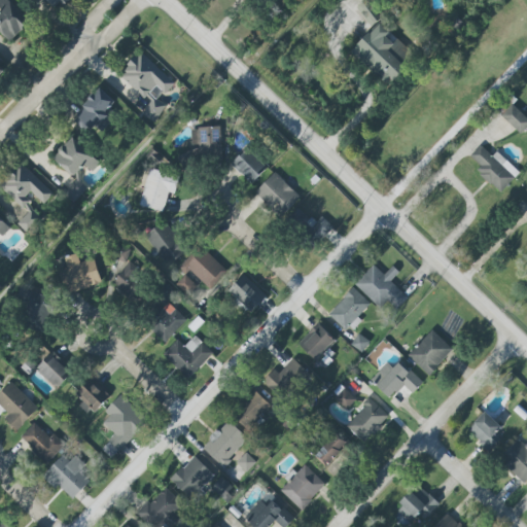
[(30,21),(8,0),(0,0),(0,8),(2,10),(0,11),(0,32),(10,42),(30,21)]
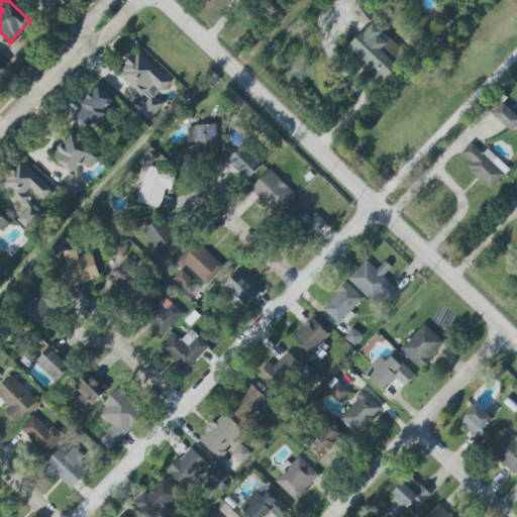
[(363,25),(371,19),(357,2),(349,7),(363,25)]
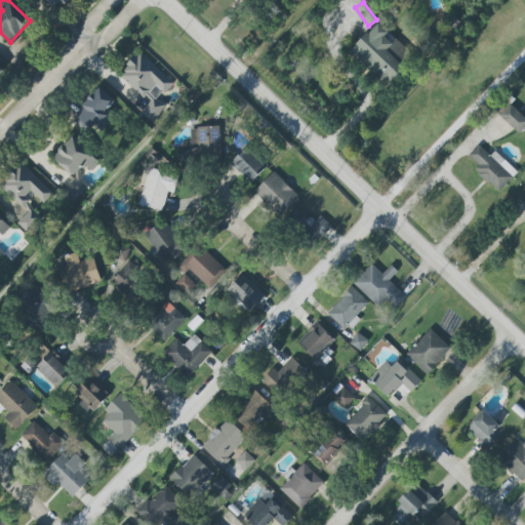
[(413,55),(377,22),(349,51),(386,86),(413,55)]
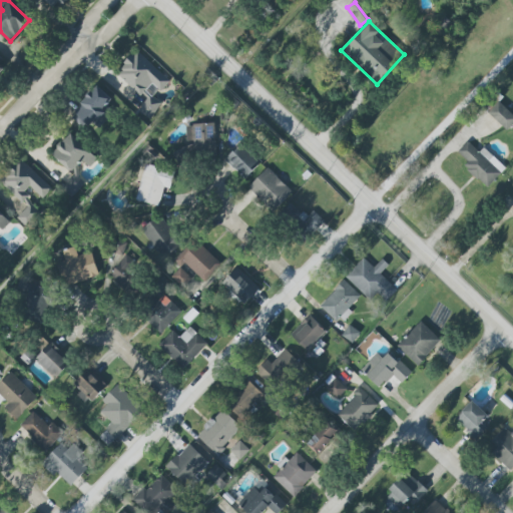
[(169,80),(136,50),(115,73),(145,101),(137,109),(148,119),(162,104),(154,96),(169,80)]
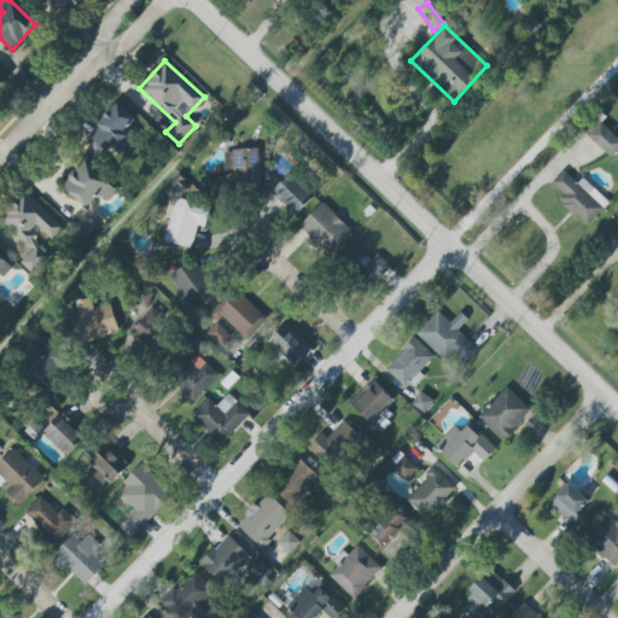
[(128,127),(134,120),(117,104),(85,140),(104,158),(112,149),(118,155),(136,134),(128,127)]
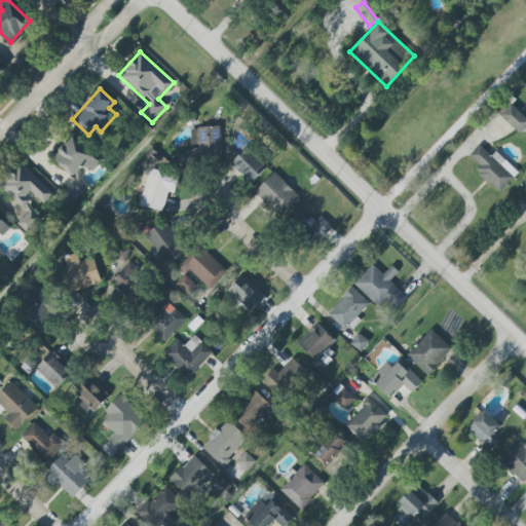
[(499,115),(519,134),(525,125),(525,117),(511,104),(499,115)]
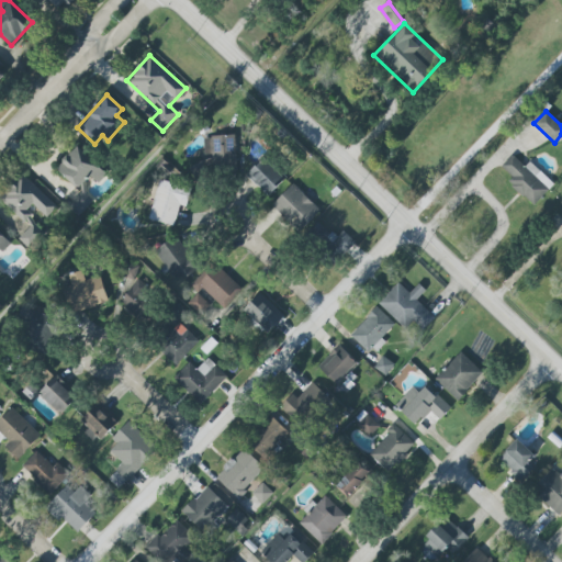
[(236,166),(235,135),(203,136),(204,159),(190,160),(191,182),(205,181),(205,168),(236,166)]
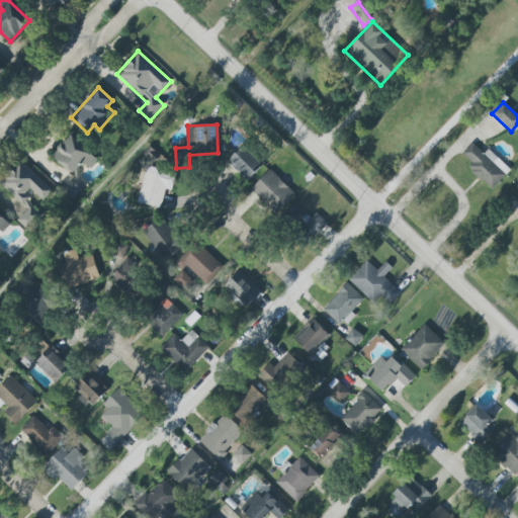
[(71,174),(83,162),(90,169),(99,160),(72,134),(52,155),(71,174)]
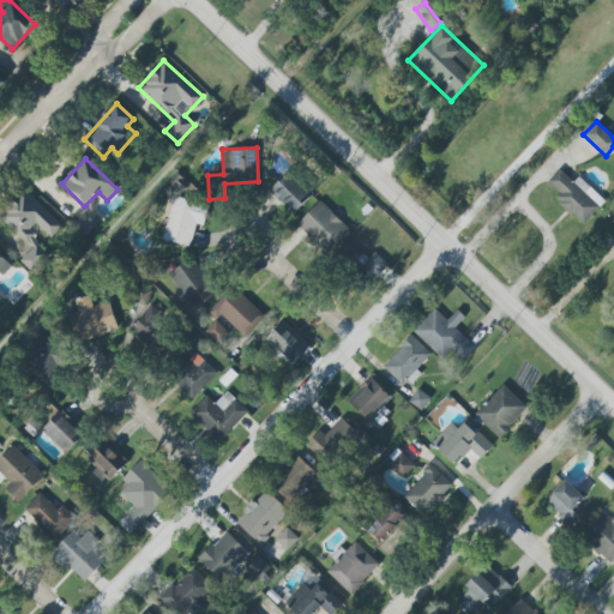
[(547,182),(560,194),(555,199),(583,226),(605,202),(578,176),(573,182),(559,169),(547,182)]
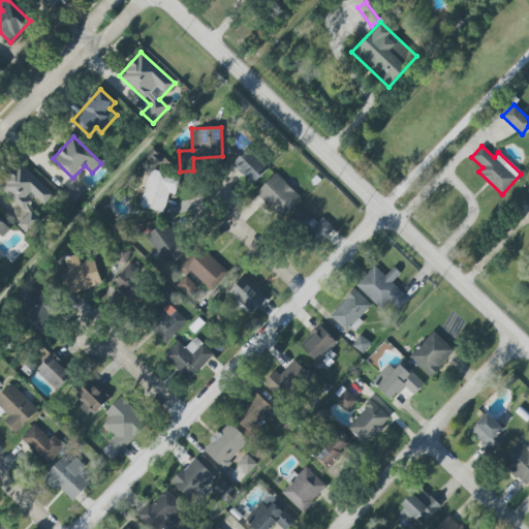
[(231,165),(252,185),(268,167),(247,149),(231,165)]
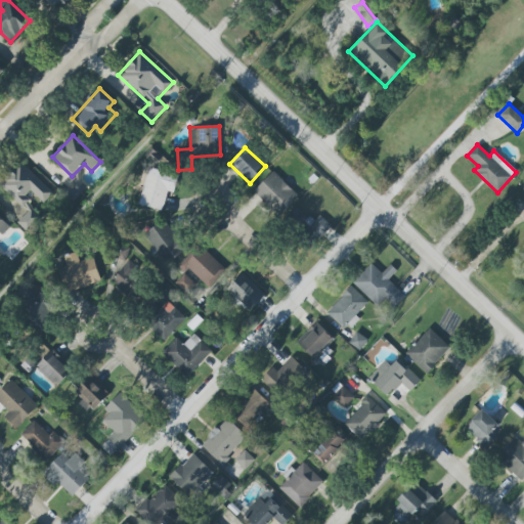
[(53,191),(18,162),(0,182),(0,185),(28,210),(16,223),(30,233),(44,216),(26,200),(31,192),(44,203),(53,191)]
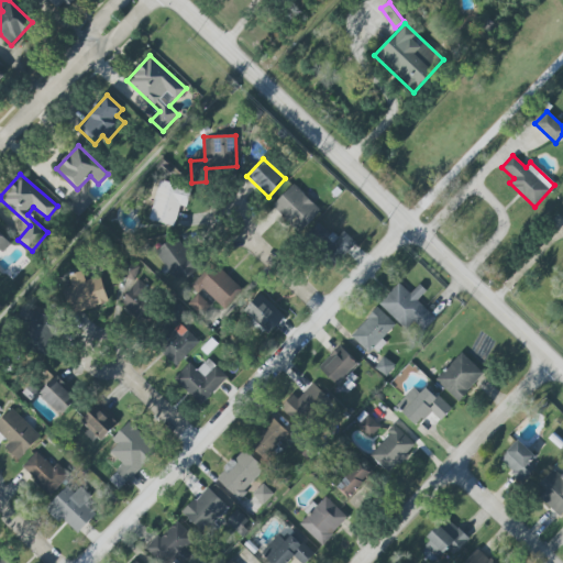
[(179,206),(186,207),(190,188),(158,180),(150,220),(174,227),(179,206)]
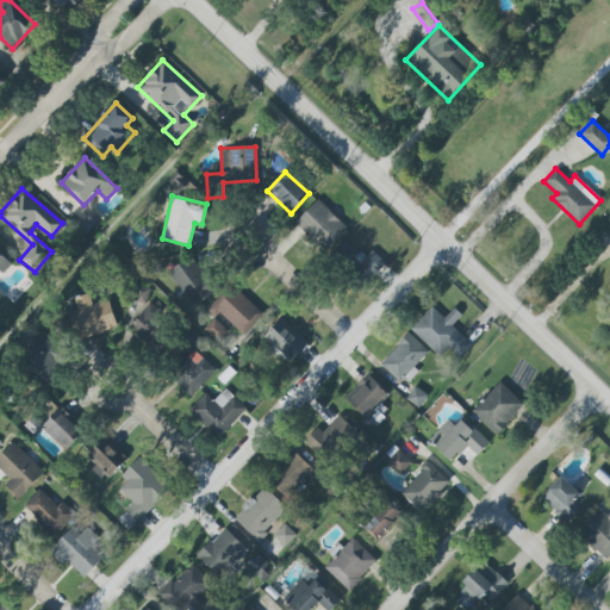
[(347,228),(317,199),(294,224),(324,251),(347,228)]
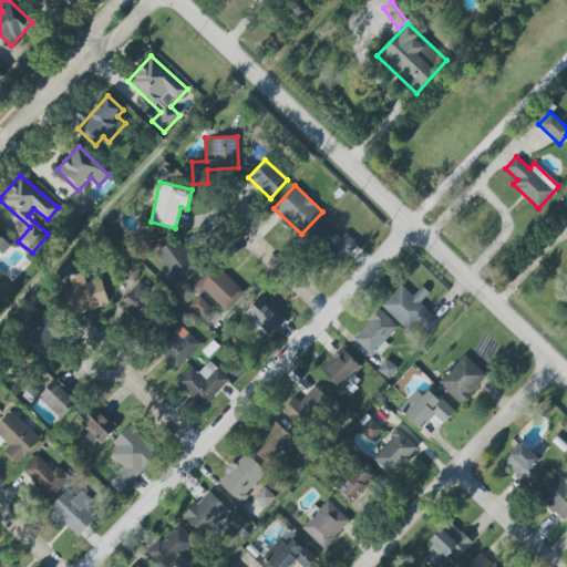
[(311,240),(325,245),(330,229),(317,225),(311,240)]
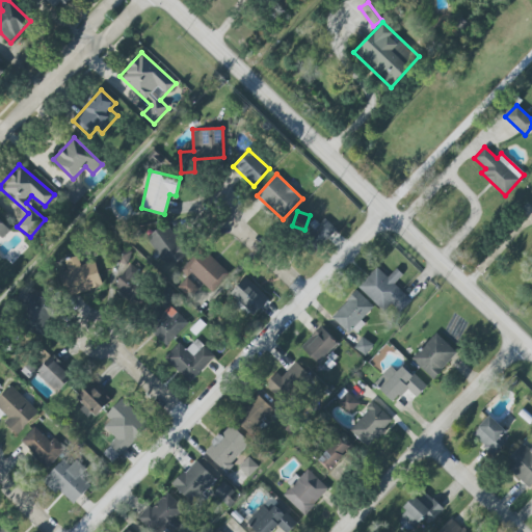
[(0,260),(3,258),(0,255),(0,239),(0,240),(1,240),(10,229),(0,219),(0,260)]
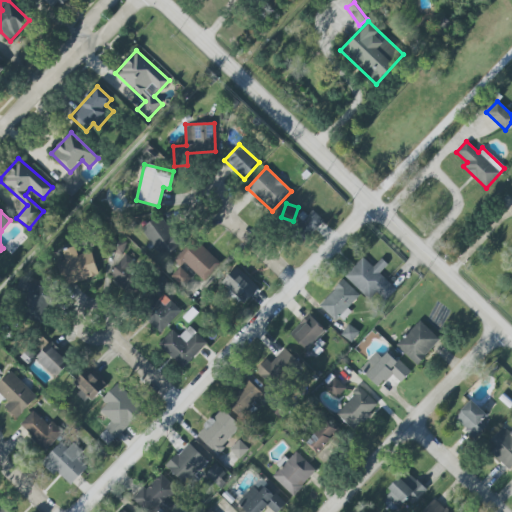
[(321,219),(310,211),(299,228),(310,235),(321,219)]
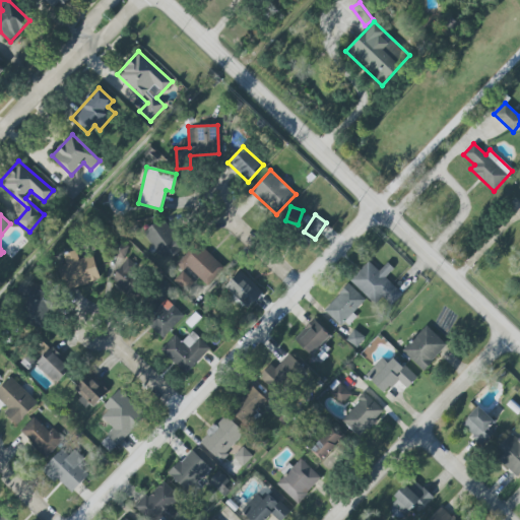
[(143,232),(164,262),(183,249),(163,218),(143,232)]
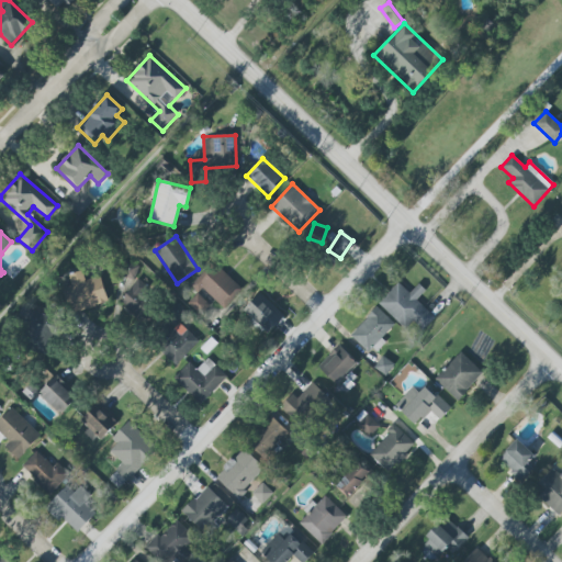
[(202,289),(224,308),(242,290),(212,262),(190,285),(198,293),(202,289)]
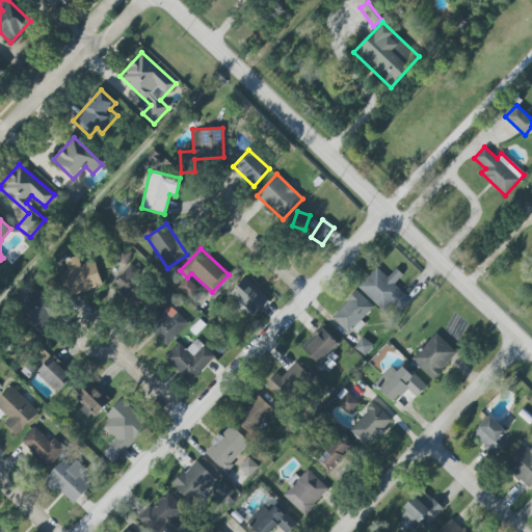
[(102,286),(95,261),(80,266),(77,256),(63,260),(68,271),(60,273),(68,296),(102,286)]
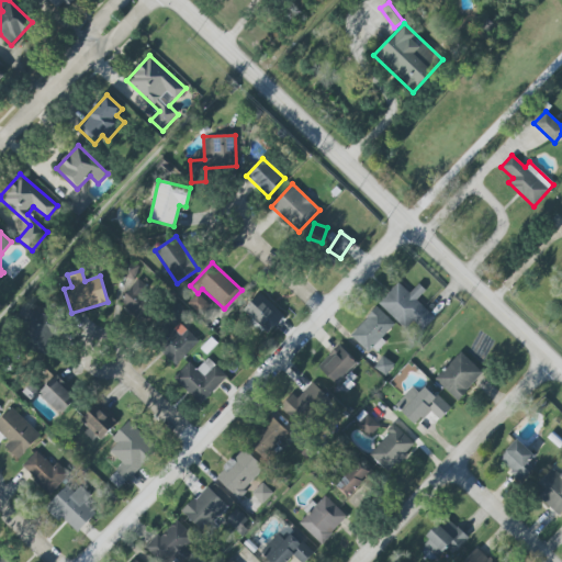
[(148,288),(138,279),(119,301),(144,325),(159,308),(143,294),(148,288)]
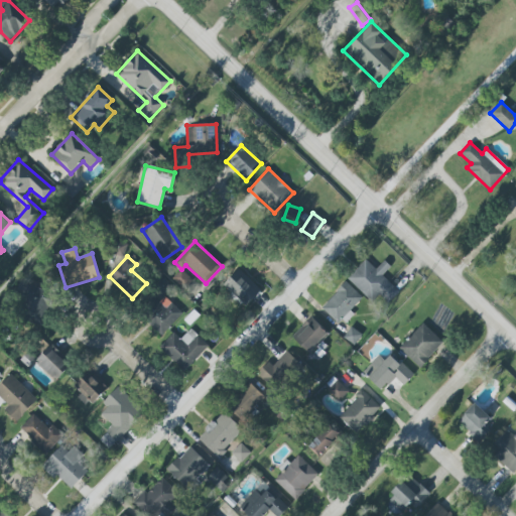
[(374,303),(379,297),(386,304),(399,291),(382,275),(390,266),(384,260),(376,269),(365,259),(347,278),(374,303)]
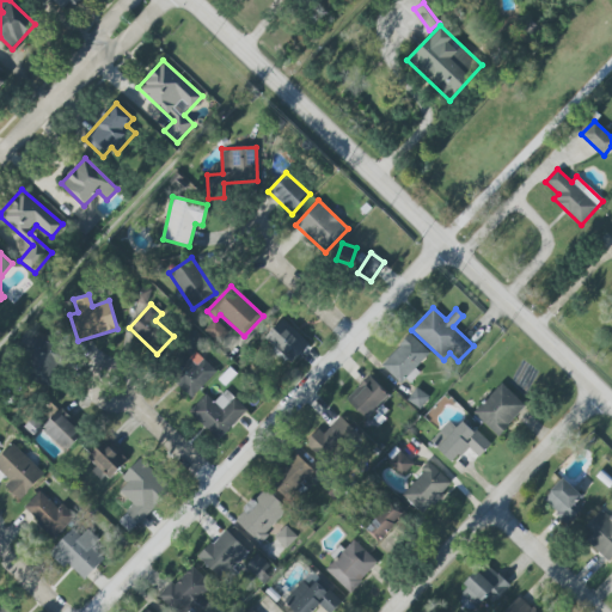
[(308,344),(283,318),(263,337),(288,365),(308,344)]
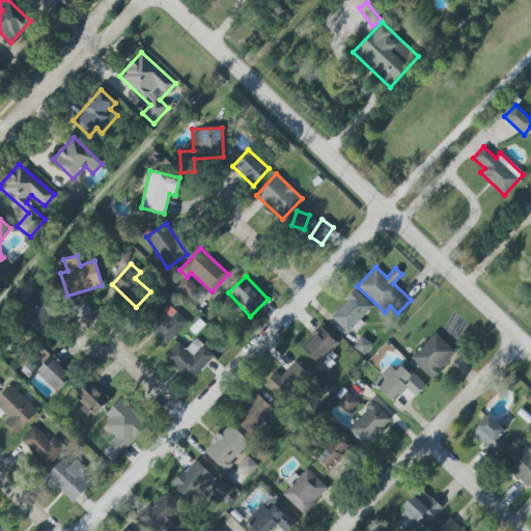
[(189,297),(197,288),(186,277),(177,286),(189,297)]
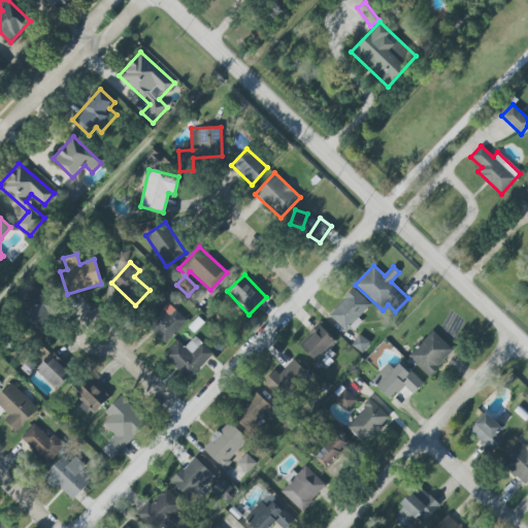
[(351,328),(372,305),(353,288),(328,316),(344,329),(348,325),(351,328)]
